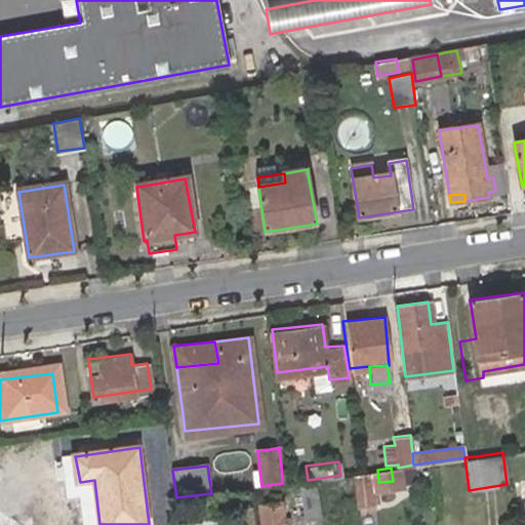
[(377,470),(361,472),(351,474),(355,506),(370,503),(368,483),(378,482),(377,470)]
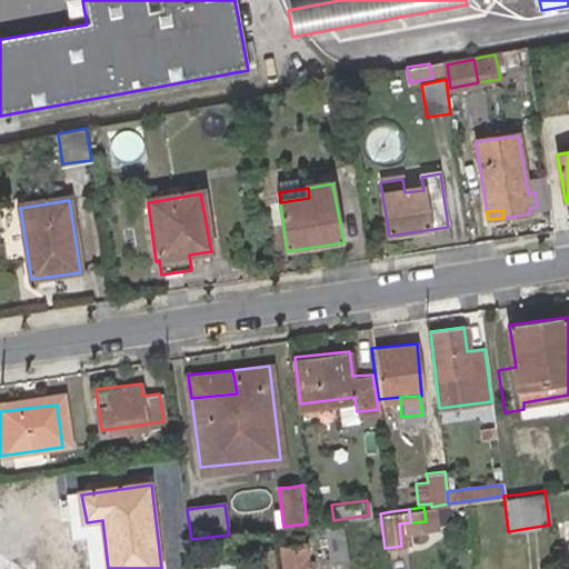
[(325,526),(329,562),(349,560),(345,523),(325,526)]
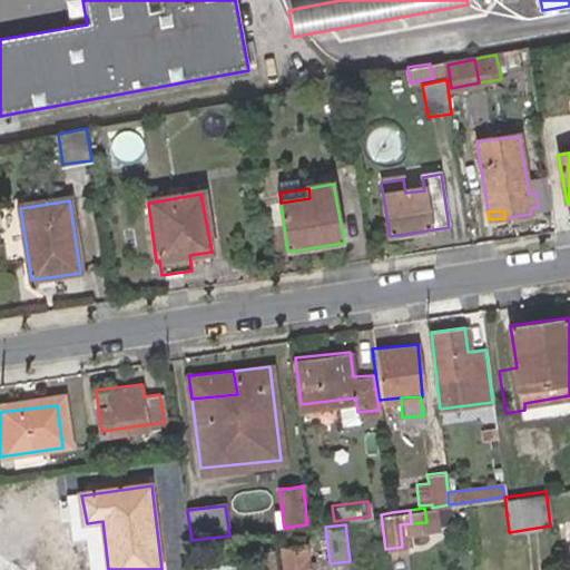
[(282,547),(284,569),(307,569),(304,534),(293,534),(294,544),(282,547)]
